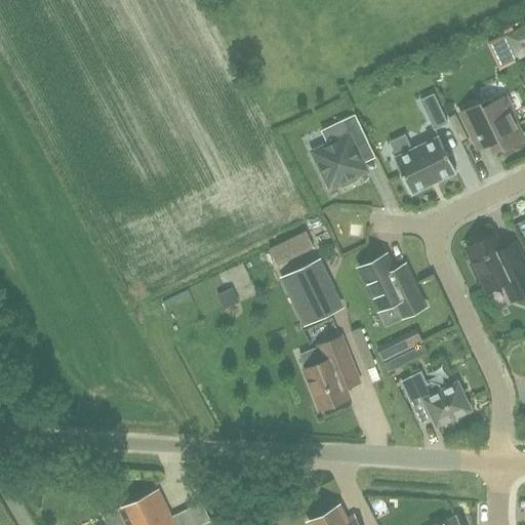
[(524,51),(524,26),(503,36),(512,53),(514,57),(524,51)]
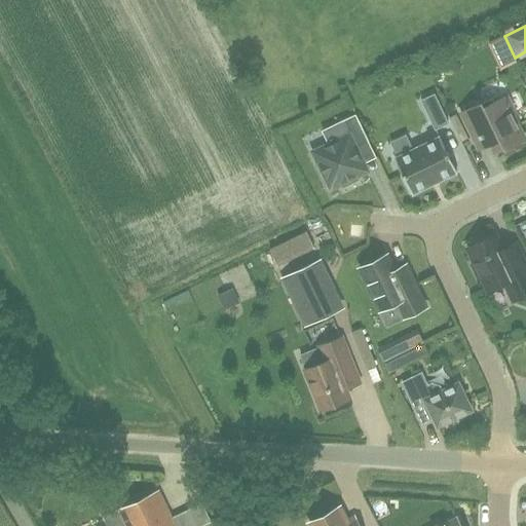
[(513,53),(504,36),(487,44),(495,62),(513,53)]
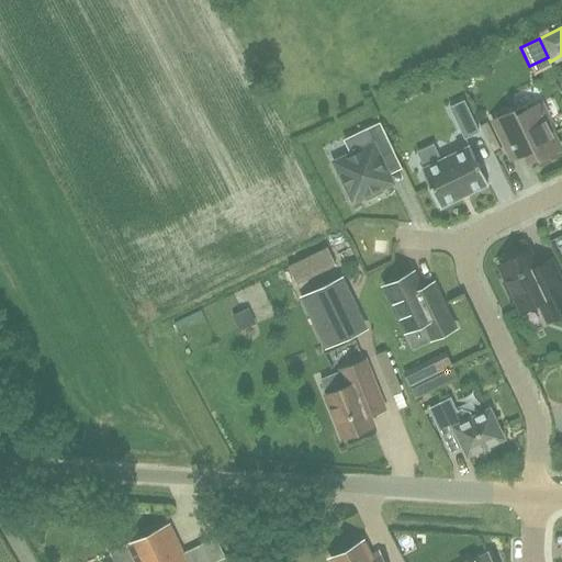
[(479,133),(464,102),(450,109),(464,139),(479,133)]
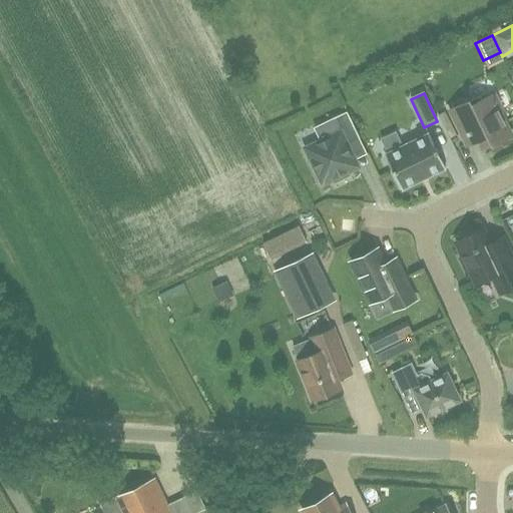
[(468,146),(479,141),(483,150),(511,137),(499,113),(502,112),(494,95),(472,105),(470,101),(450,110),(468,146)]
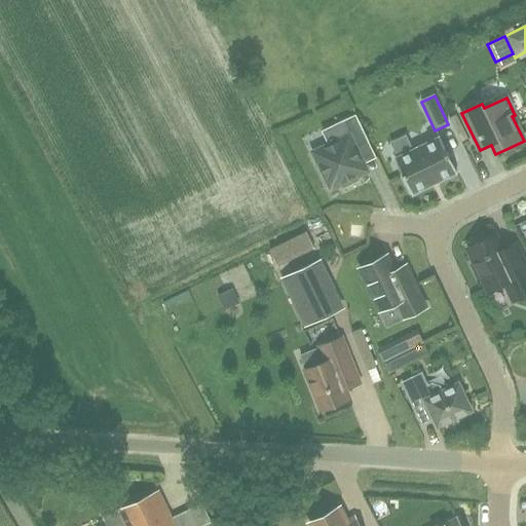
[(359,181),(357,178),(367,173),(355,148),(368,142),(355,116),(343,122),(349,136),(312,153),(330,190),(341,185),(343,188),(359,181)]
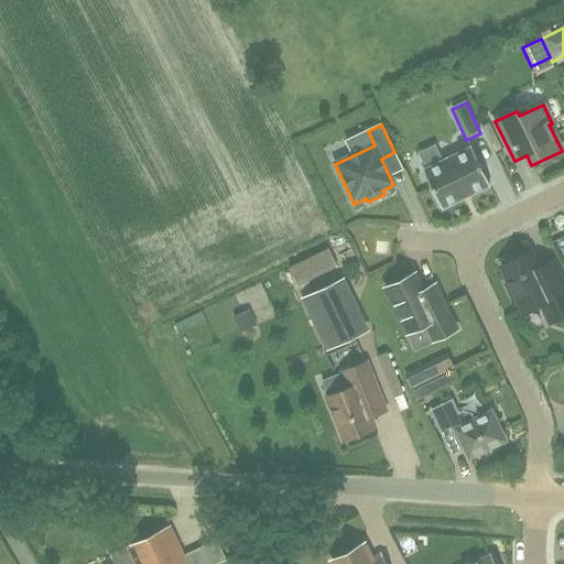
[(489,186),(472,148),(423,171),(442,209),(489,186)]
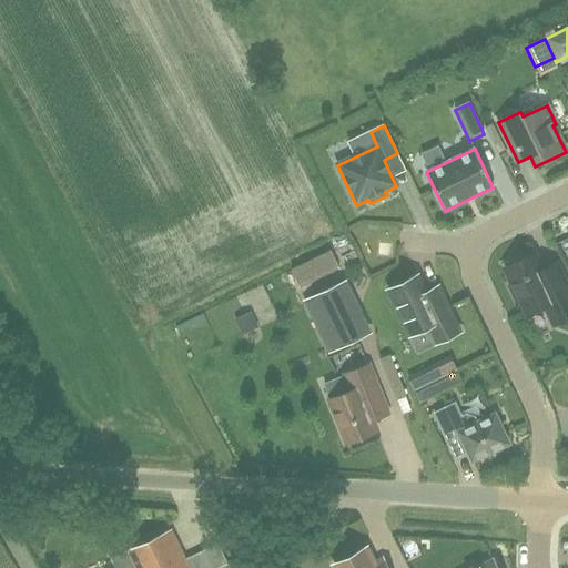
[(567,318),(567,286),(567,287),(557,264),(543,271),(535,255),(530,257),(526,255),(518,260),(516,264),(505,270),(513,285),(509,286),(516,300),(519,298),(526,314),(540,307),(546,310),(554,326),(567,318)]
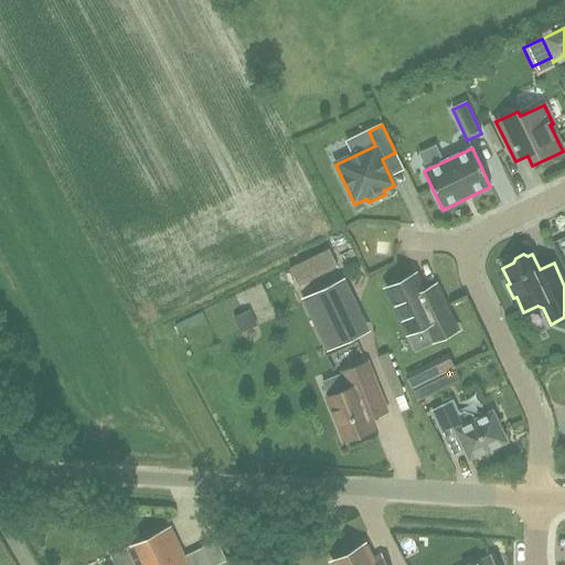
[(437,288),(425,294),(415,275),(386,289),(408,333),(426,324),(434,341),(457,330),(437,288)]
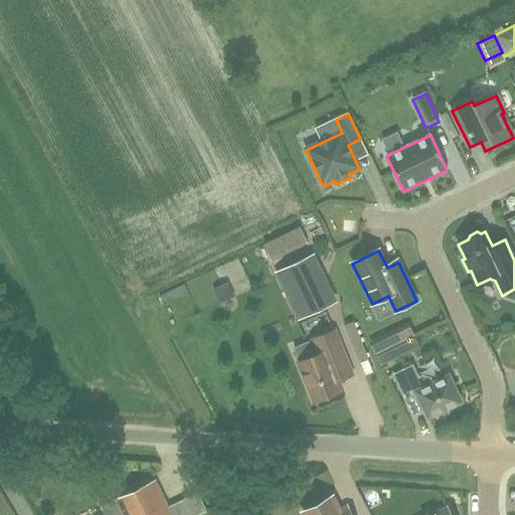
[(328,305),(306,260),(277,274),(299,319),(328,305)]
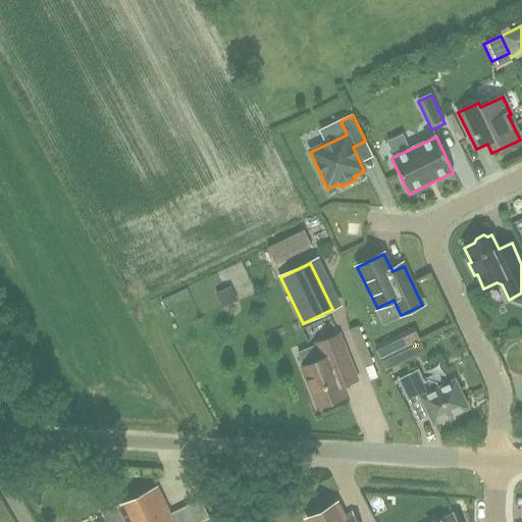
[(420,341),(415,329),(404,335),(409,347),(420,341)]
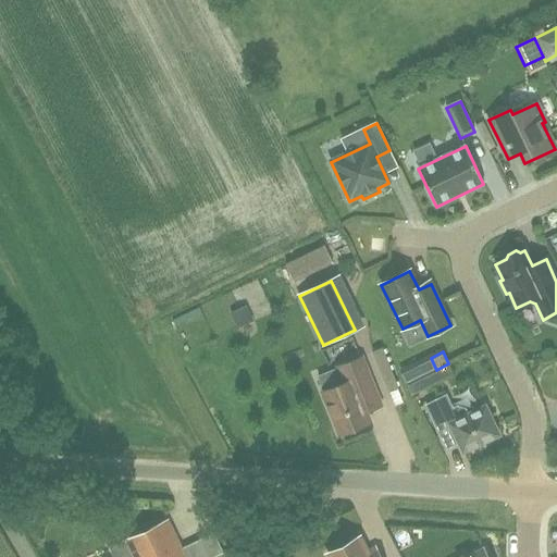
[(380,407),(372,386),(361,358),(338,367),(345,383),(322,392),(339,435),(369,423),(364,412),(380,407)]
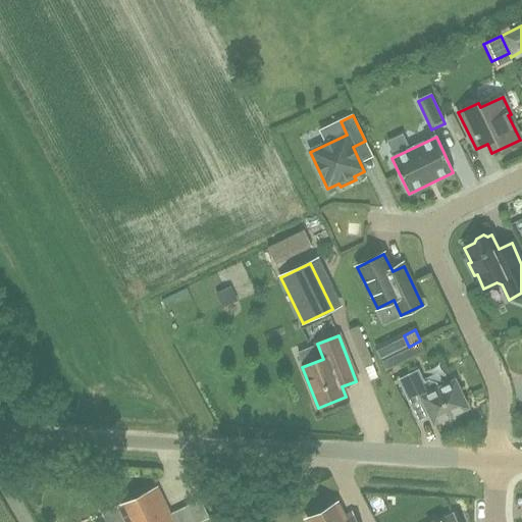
[(384,344),(375,349),(380,360),(390,355),(384,344)]
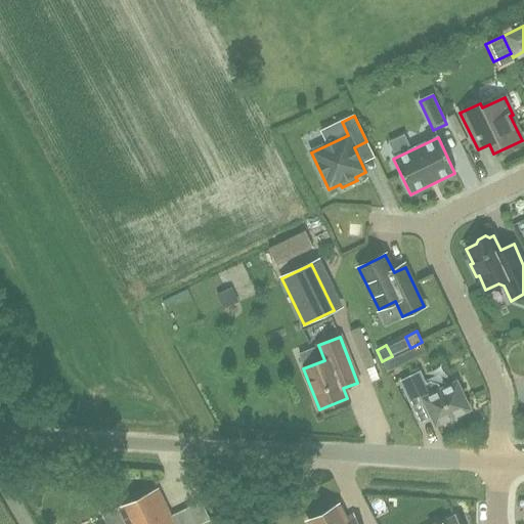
[(382,364),(387,376),(428,356),(422,345),(382,364)]
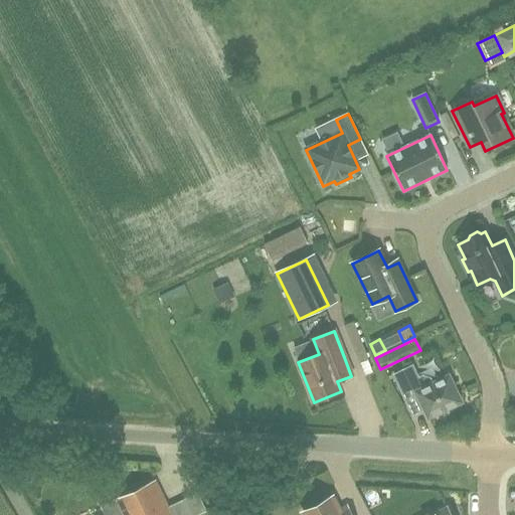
[(415,393),(427,418),(462,403),(449,376),(433,383),(431,378),(422,376),(418,378),(412,366),(393,375),(404,399),(415,393)]
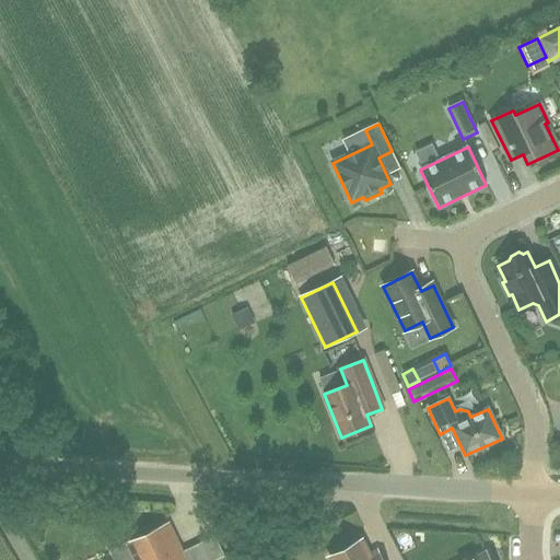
[(187,559),(170,523),(147,534),(159,559),(187,559)]
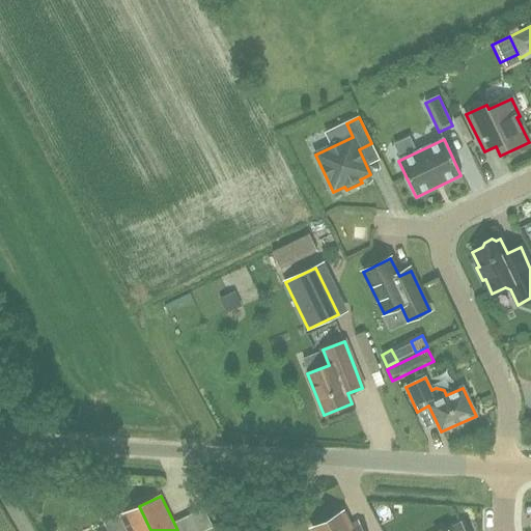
[(150,530),(139,506),(119,515),(127,530),(150,530)]
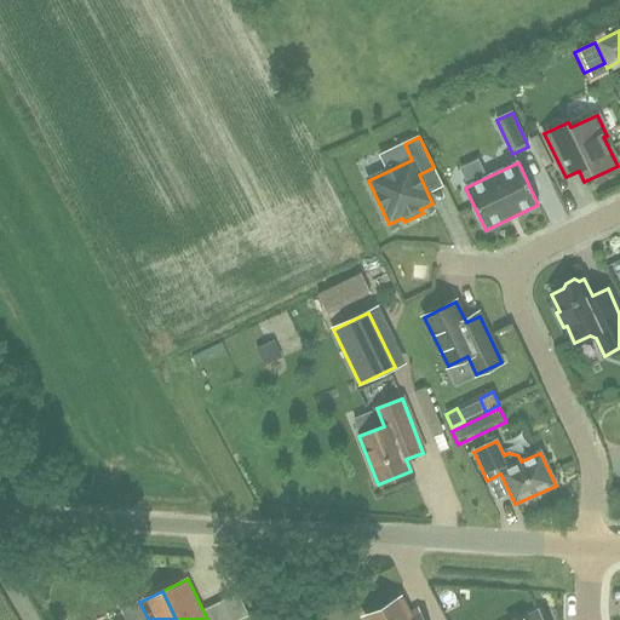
[(422,619),(419,613),(414,614),(409,618),(400,600),(366,618),(367,619),(422,619)]
